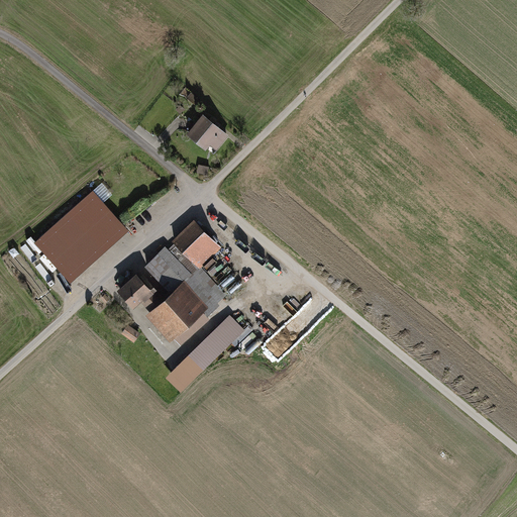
[(214,152),(228,135),(203,114),(187,133),(206,149),(208,147),(214,152)]
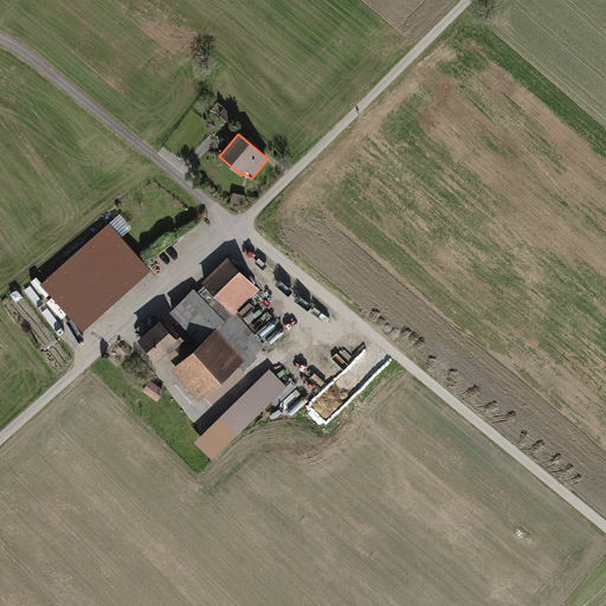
[(245,195),(233,193),(231,202),(244,205),(245,195)]
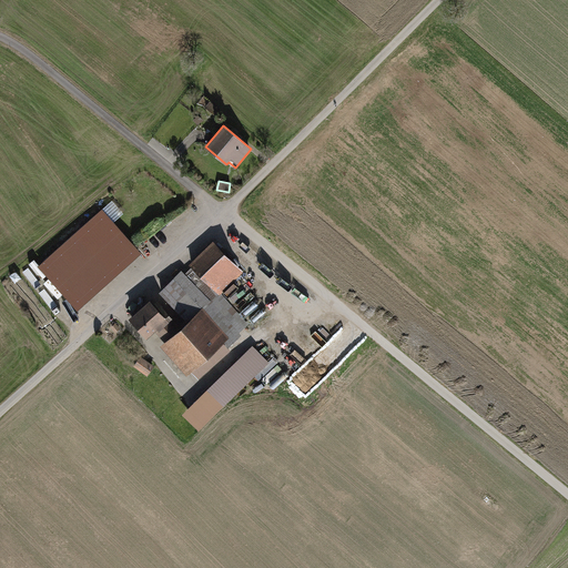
[(74,310),(140,253),(102,210),(37,267),(74,310)]
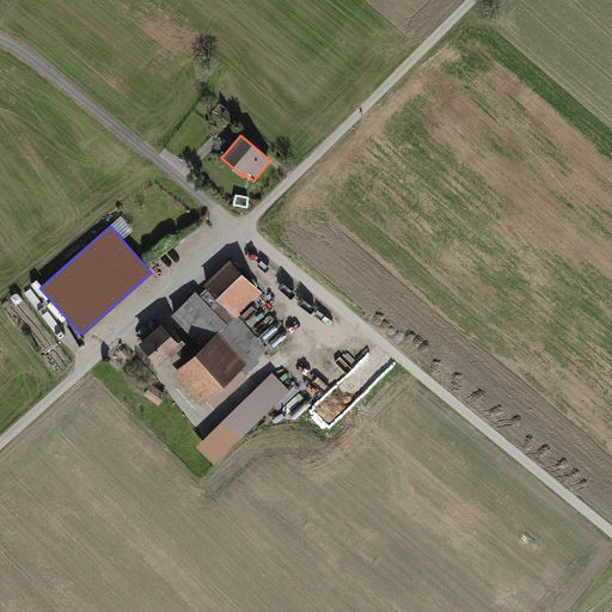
[(264,295),(231,259),(204,285),(238,319),(264,295)]
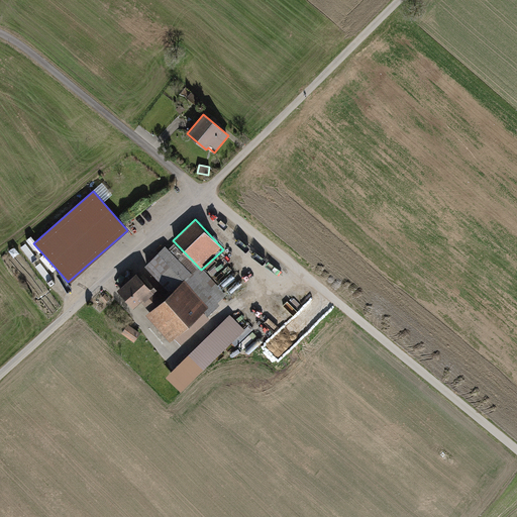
[(185,280),(191,275),(166,246),(145,265),(171,293),(185,280)]
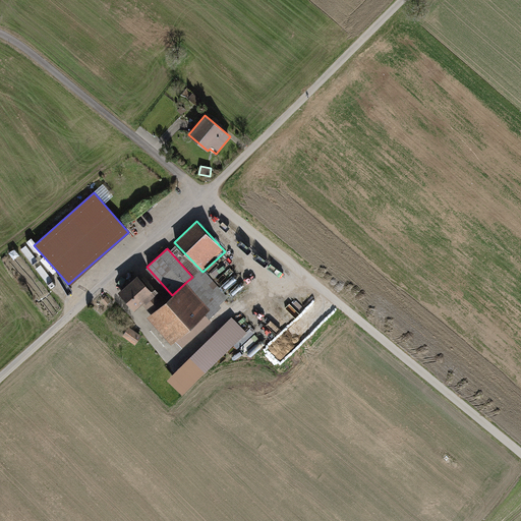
[(154,292),(138,273),(119,289),(134,307),(154,292)]
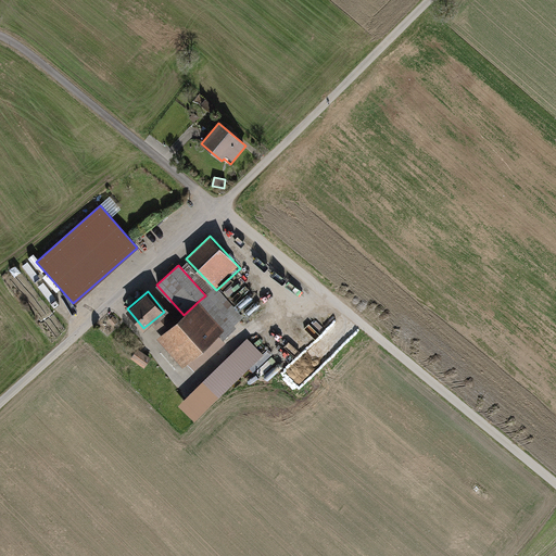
[(226,330),(199,301),(184,315),(153,341),(178,369),(187,363),(194,371),(229,341),(222,333),(226,330)]
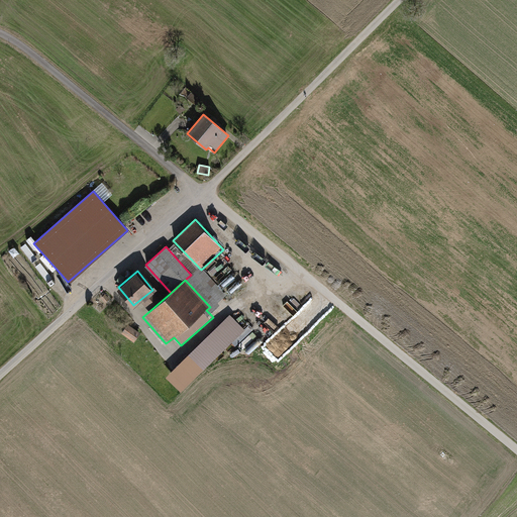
[(245,331),(230,315),(167,377),(183,392),(245,331)]
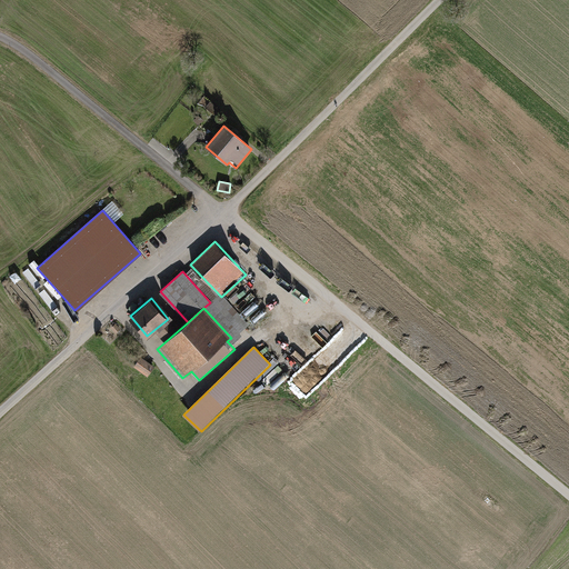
[(138,368),(148,377),(156,369),(146,360),(138,368)]
